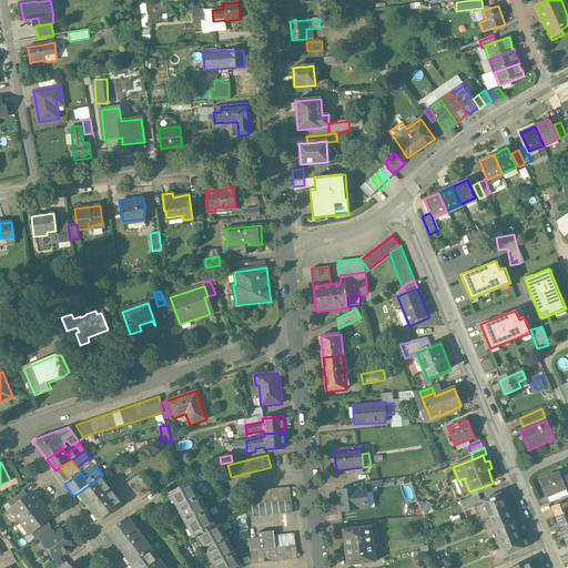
[(560,473),(541,480),(548,496),(566,488),(561,477),(560,473)]
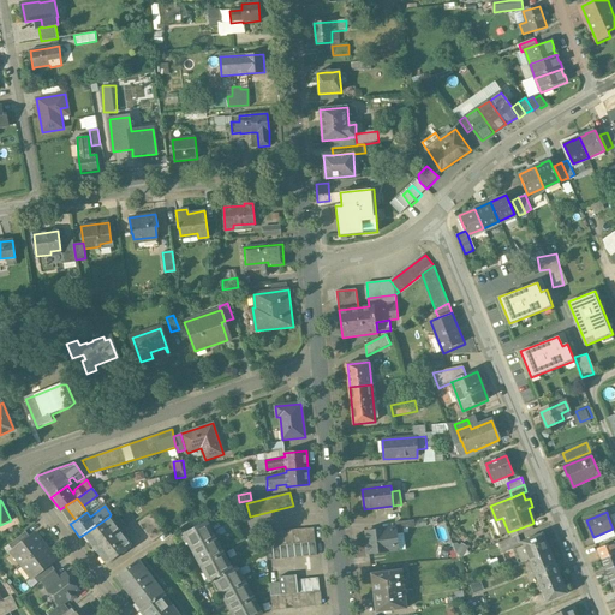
[(153,514),(139,524),(153,542),(166,532),(153,514)]
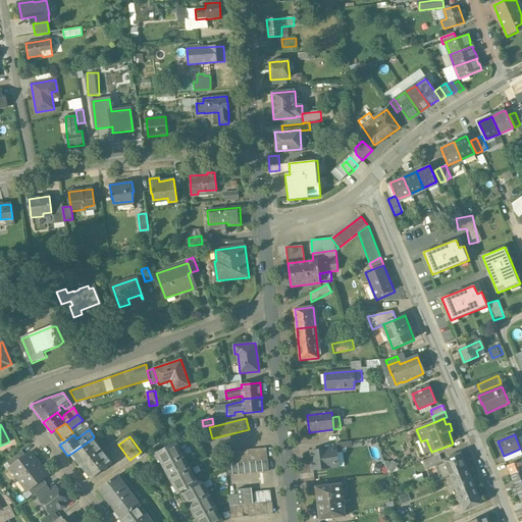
[(93,438),(72,453),(92,478),(112,463),(93,438)]
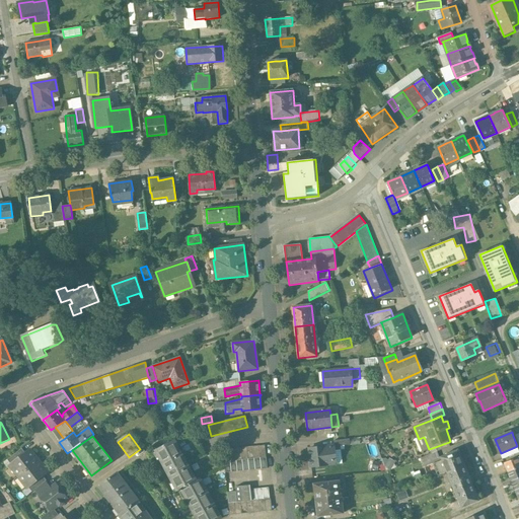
[(353,438),(332,441),(334,446),(335,450),(354,448),(353,438)]
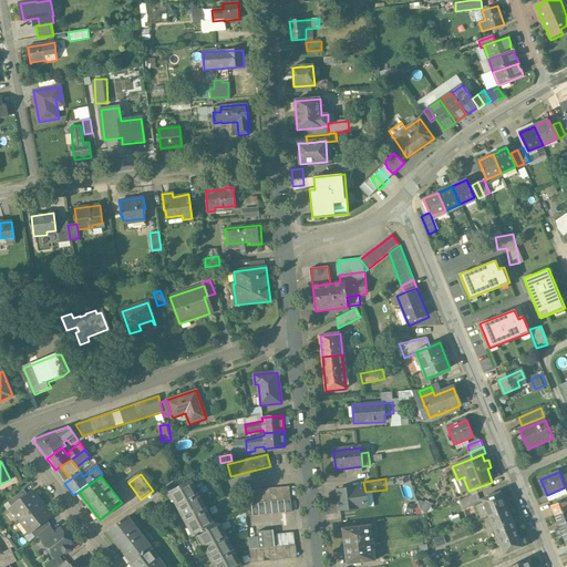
[(194,488),(192,490),(188,484),(191,482),(191,481),(171,492),(195,536),(197,535),(197,534),(212,526),(207,519),(210,518),(194,488)]
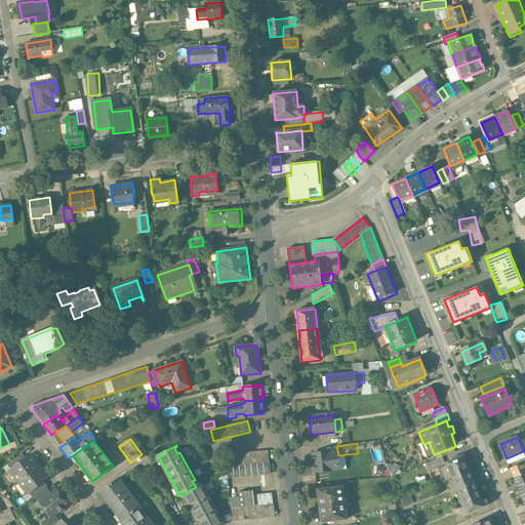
[(454,447),(440,452),(442,457),(444,456),(456,452),(454,447)]
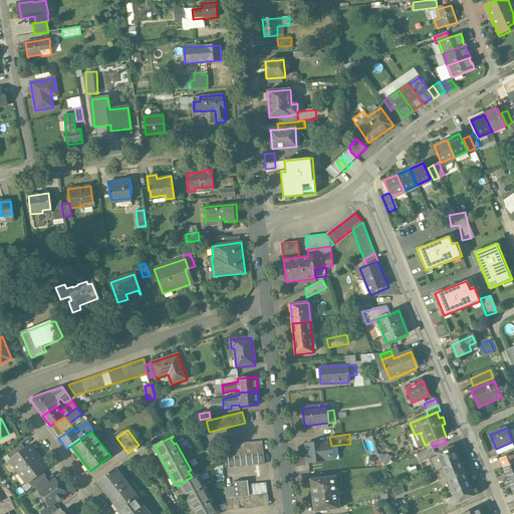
[(262,442),(221,446),(222,457),(263,453),(262,442)]
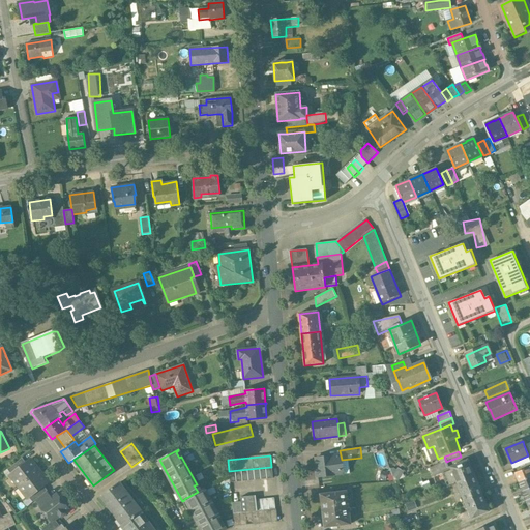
[(341,455),(316,459),(319,476),(343,473),(342,460),(341,455)]
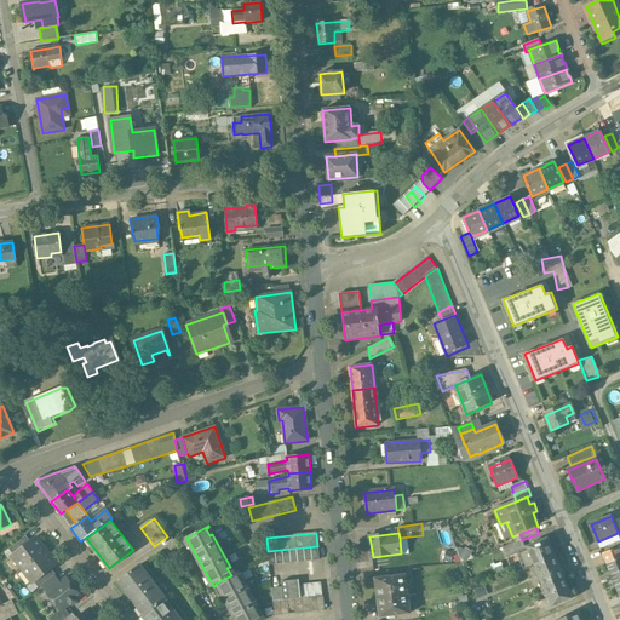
[(27,535),(9,549),(13,555),(30,541),(27,535)]
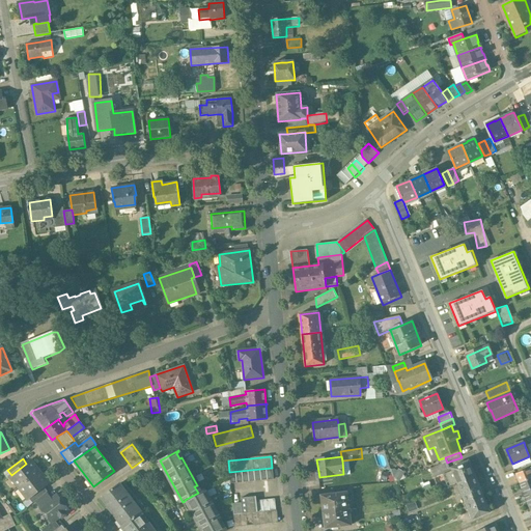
[(11,475),(10,476),(20,487),(39,472),(30,460),(26,464),(11,475)]
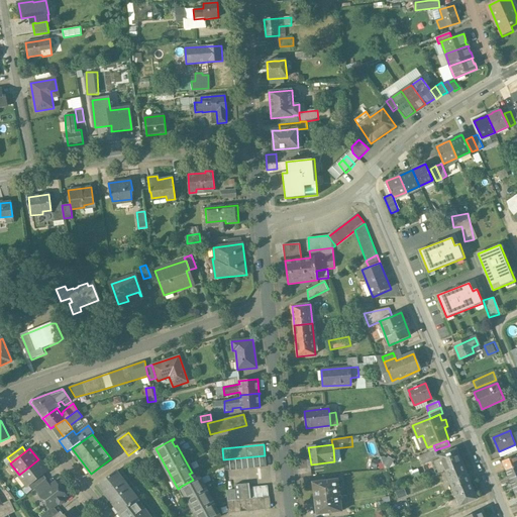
[(456,448),(439,455),(446,472),(463,464),(456,448)]
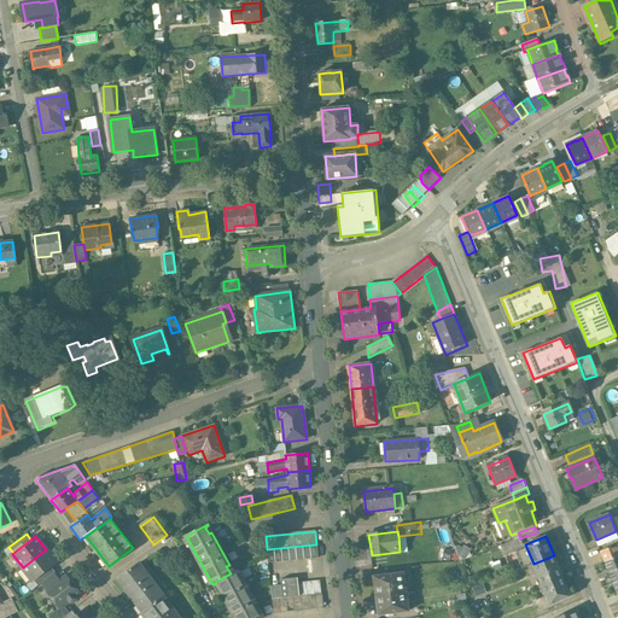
[(520,538),(508,543),(511,549),(525,543),(523,537),(520,538)]
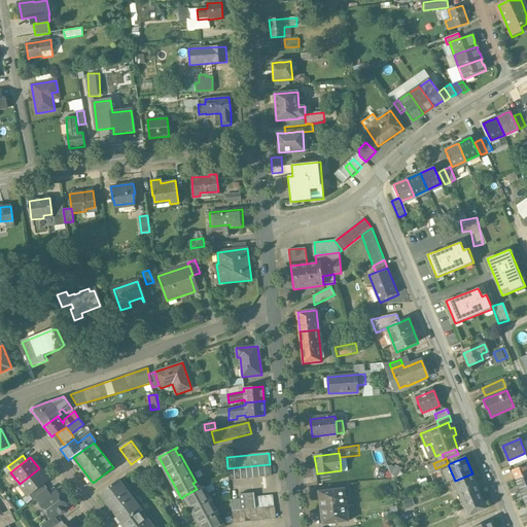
[(526,466),(526,464),(512,470),(516,480),(526,475),(526,466)]
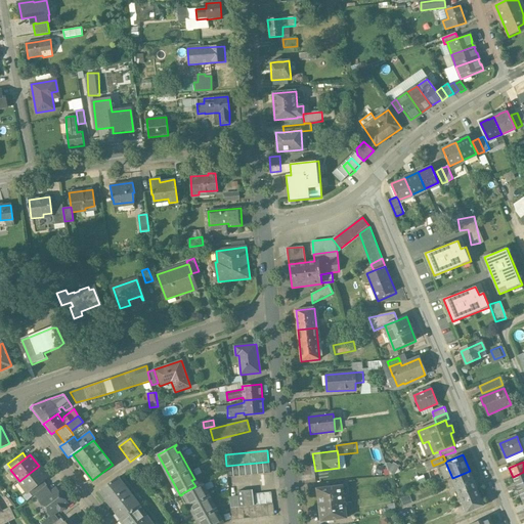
[(39,466),(19,481),(28,492),(43,480),(47,477),(39,466)]
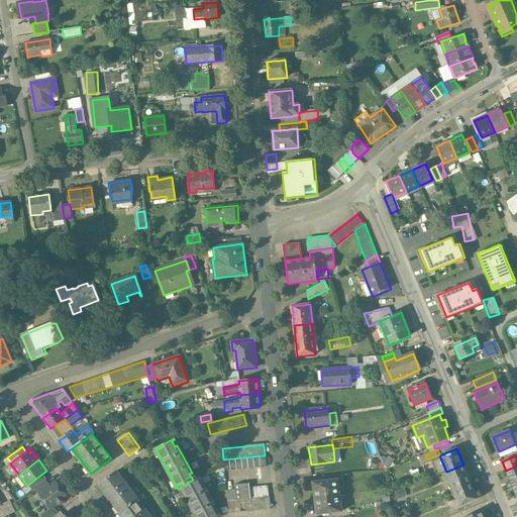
[(463,464),(446,472),(453,489),(471,482),(463,464)]
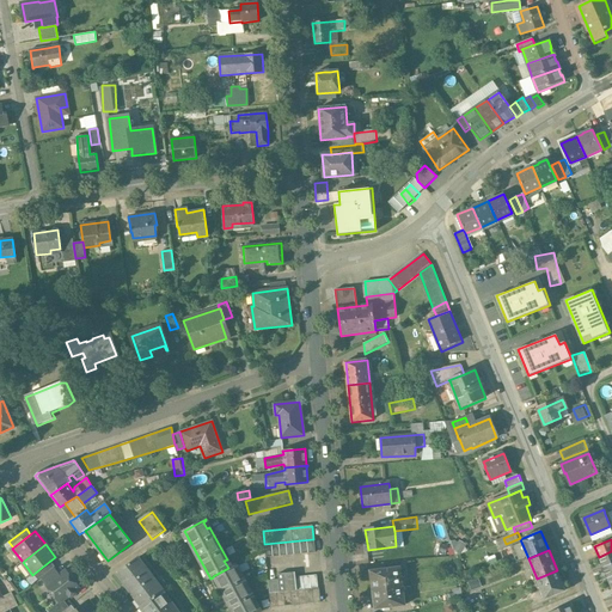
[(611,551),(599,557),(603,568),(611,564),(611,551)]
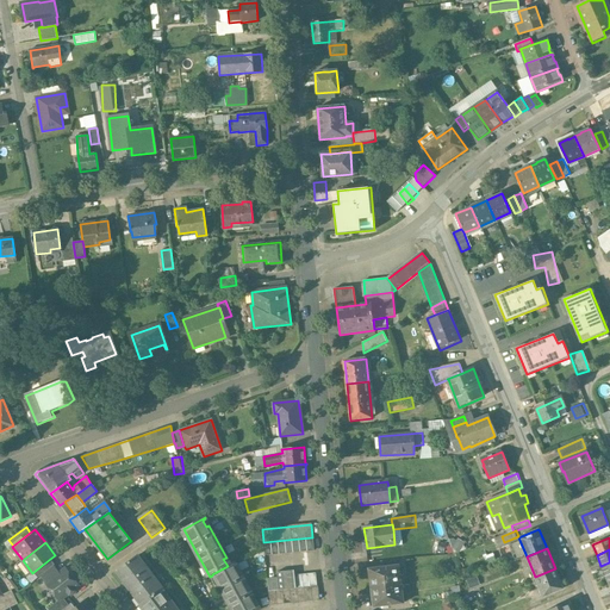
[(162,589),(137,555),(117,572),(118,572),(123,579),(123,580),(136,597),(137,597),(142,603),(139,605),(141,605),(162,590),(162,589)]
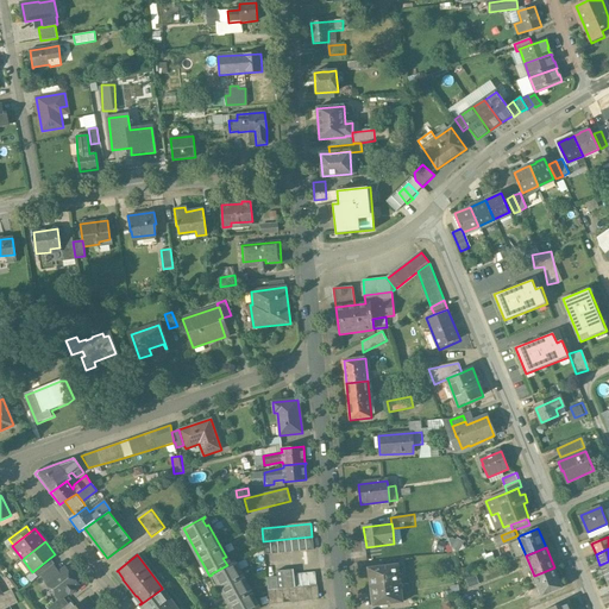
[(50,558),(33,571),(38,577),(41,575),(54,565),(55,564),(50,558)]
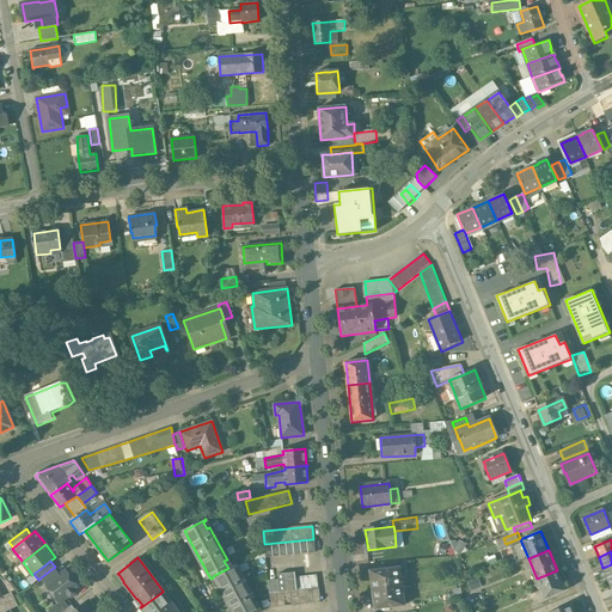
[(236,574),(232,565),(228,568),(213,576),(213,577),(214,580),(215,579),(233,611),(259,611),(261,611),(258,611),(257,611),(254,606),(257,604),(239,571),(236,574)]
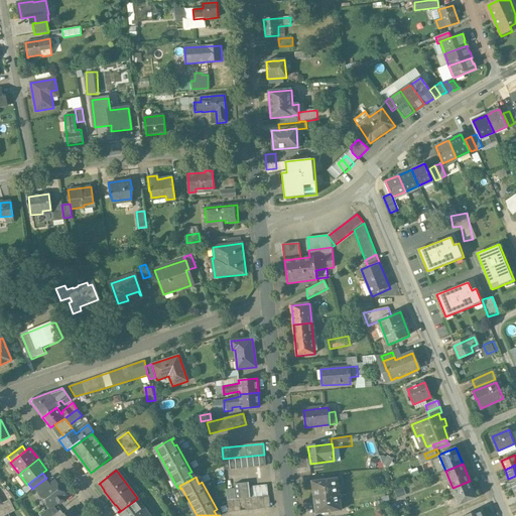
[(337,478),(311,482),(313,498),(339,494),(337,478)]
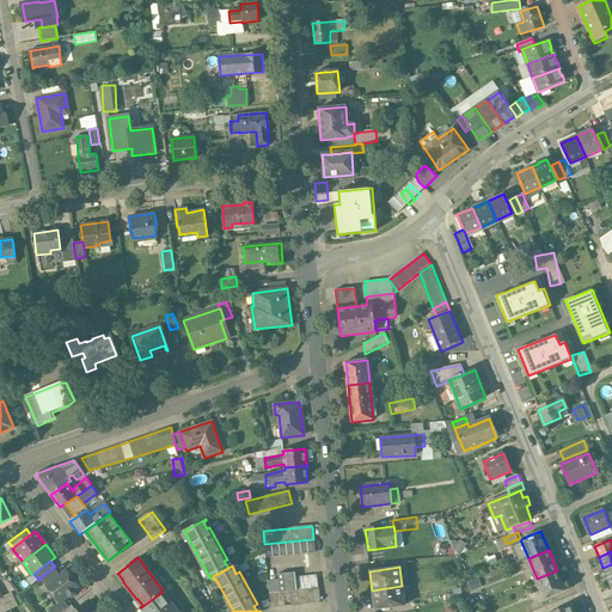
[(54,568),(41,577),(47,586),(60,575),(54,568)]
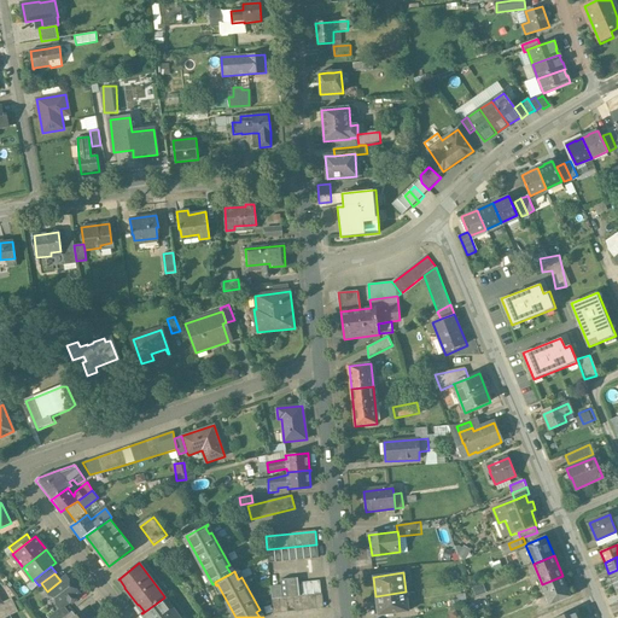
[(60,581),(47,592),(60,608),(70,601),(70,602),(77,598),(76,596),(80,594),(66,576),(60,581)]
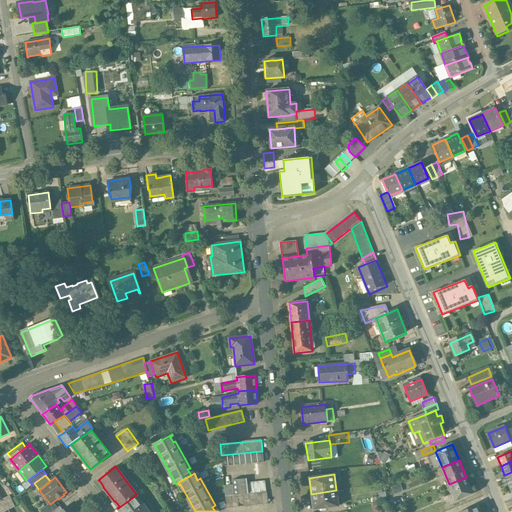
[(473,493),(466,477),(449,484),(456,501),(473,493)]
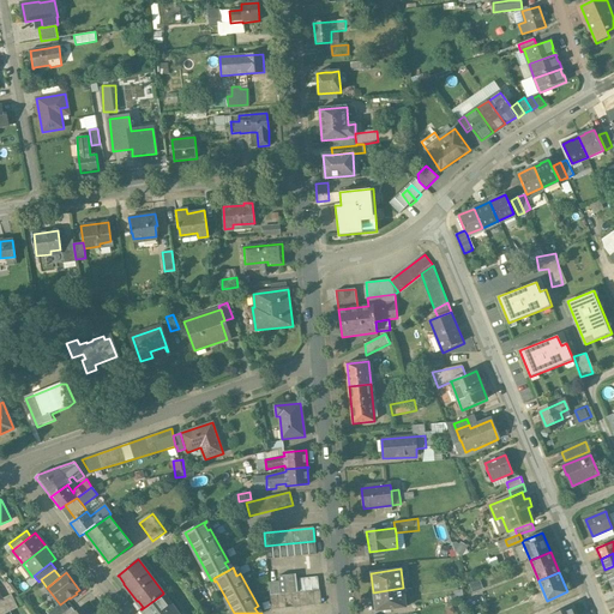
[(295,573),(278,576),(281,594),(298,593),(295,573)]
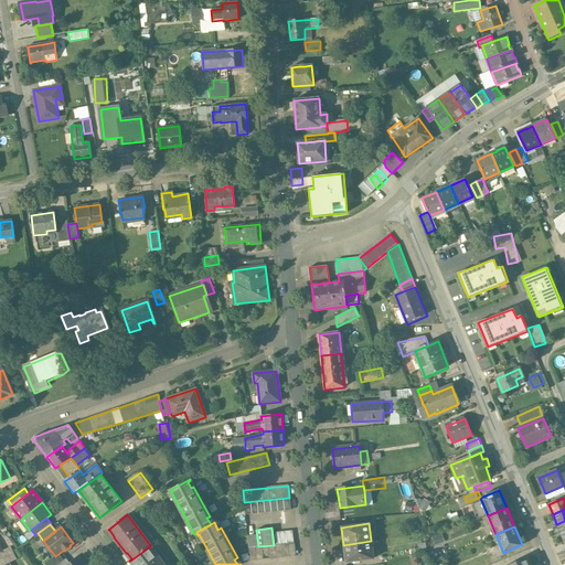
[(439,533),(430,537),(434,544),(443,540),(439,533)]
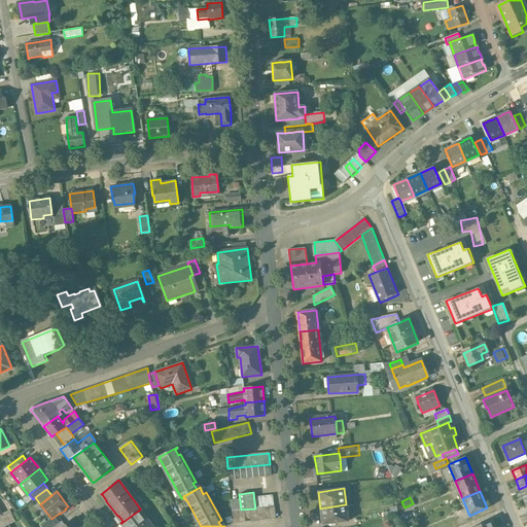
[(346,504),(320,508),(322,524),(349,521),(346,504)]
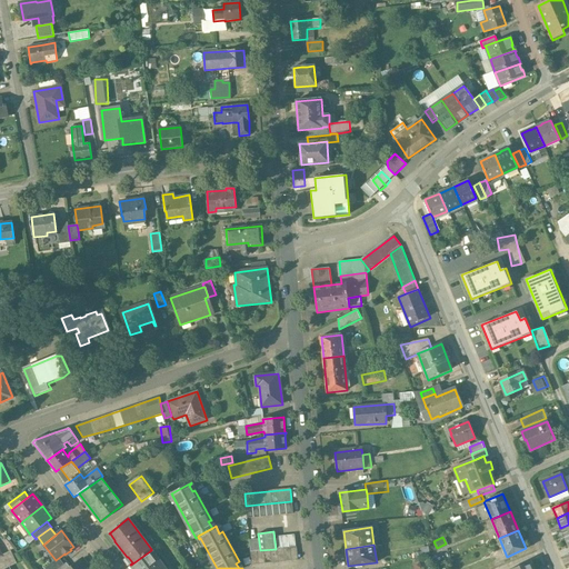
[(260,550),(250,551),(251,565),(298,559),(297,547),(276,549),(260,550)]
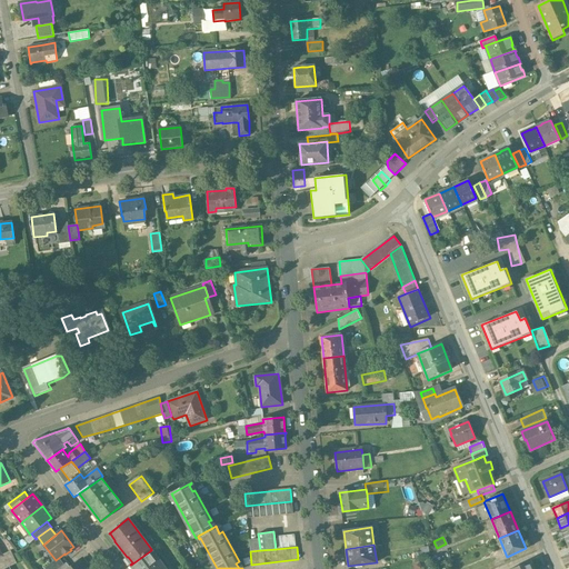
[(11,550),(1,556),(0,556),(0,568),(5,568),(17,563),(11,550)]
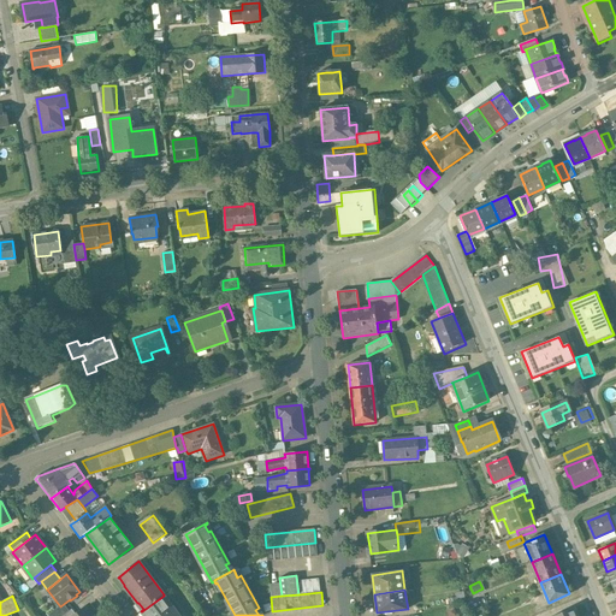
[(178,615),(164,596),(142,611),(143,612),(143,611),(147,615),(178,615)]
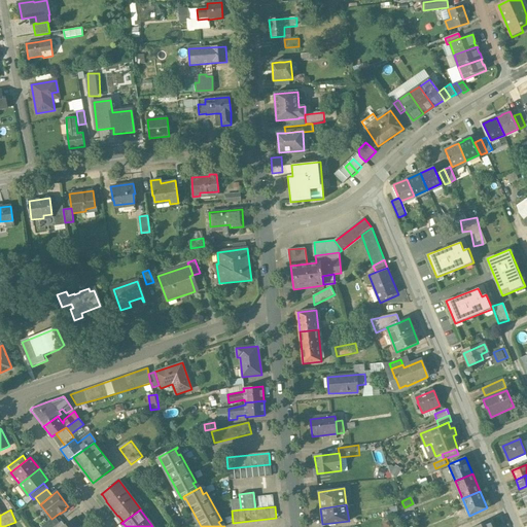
[(76,518),(64,526),(82,526),(81,525),(82,525),(76,518)]
